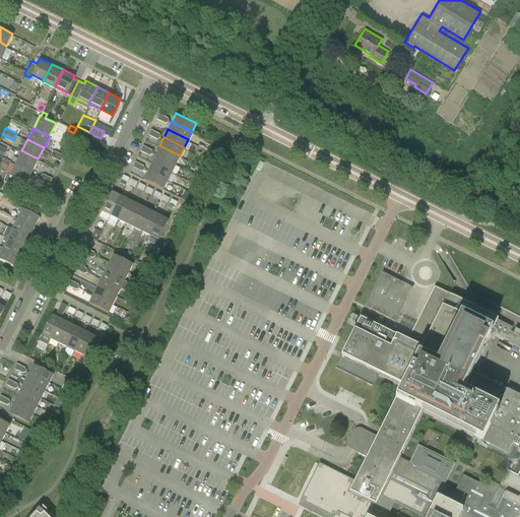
[(180,155),(159,145),(155,153),(156,153),(176,164),(180,155)]
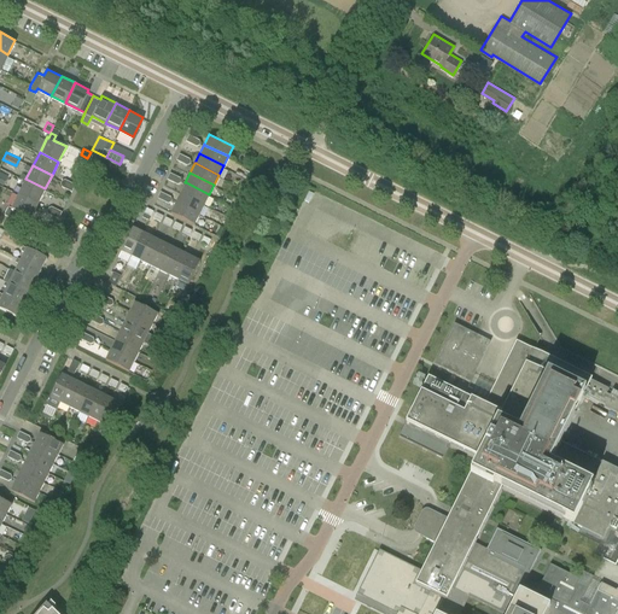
[(45,188),(25,179),(18,192),(38,202),(45,188)]
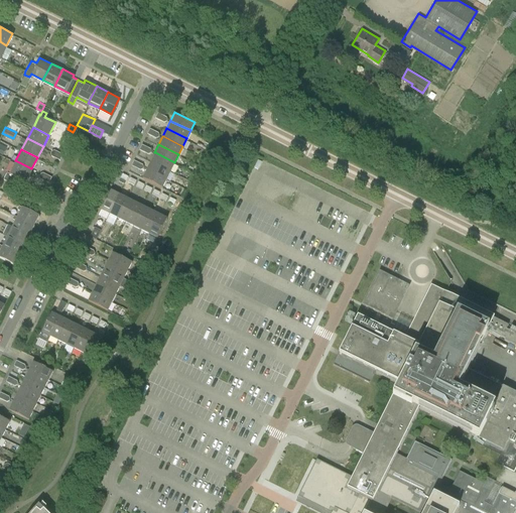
[(174,162),(155,152),(154,152),(150,160),(170,169),(174,162)]
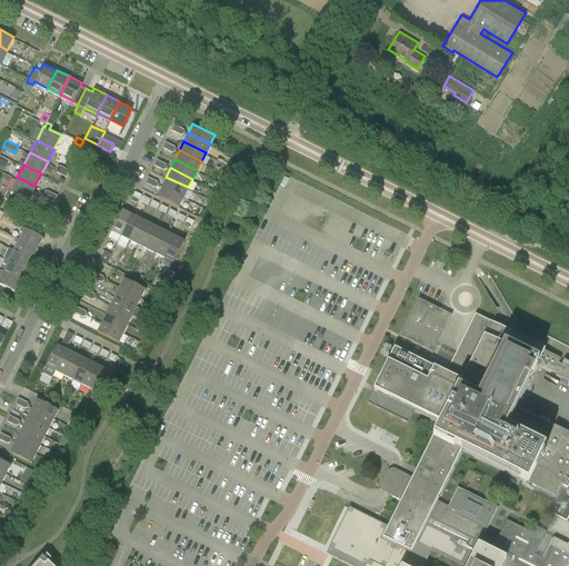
[(35,186),(17,177),(11,189),(8,187),(5,195),(18,202),(21,195),(28,198),(35,186)]
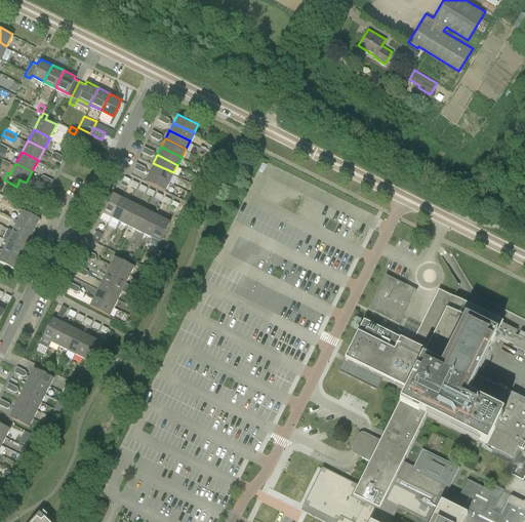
[(149,170),(150,171),(169,181),(173,172),(153,163),(149,170)]
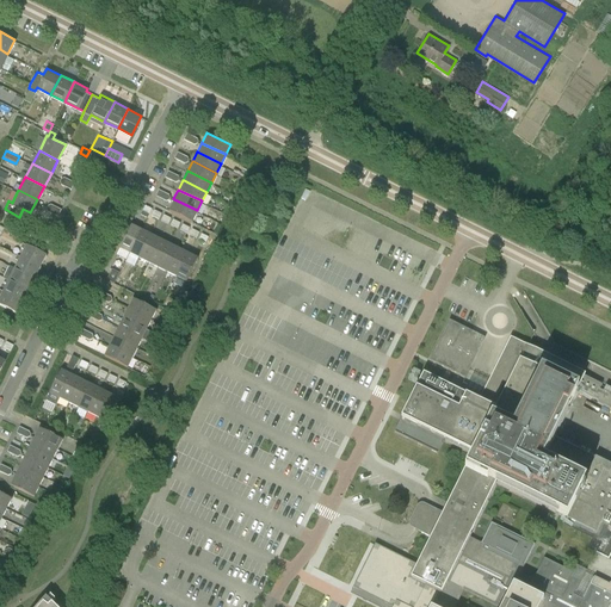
[(168,209),(192,220),(197,210),(174,199),(173,198),(168,209)]
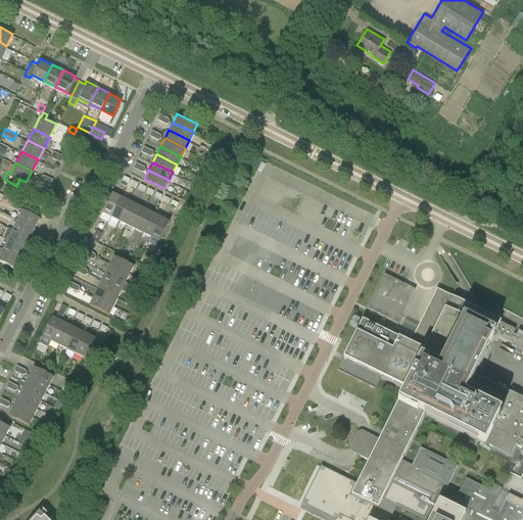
[(130,177),(124,174),(121,182),(126,184),(128,181),(130,177)]
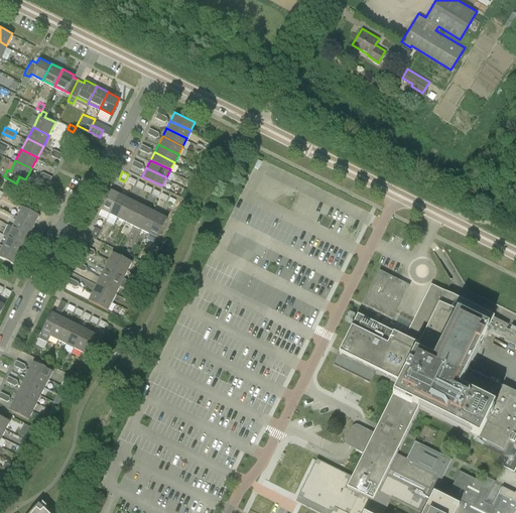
[(111,187),(101,208),(109,212),(119,193),(111,187)]
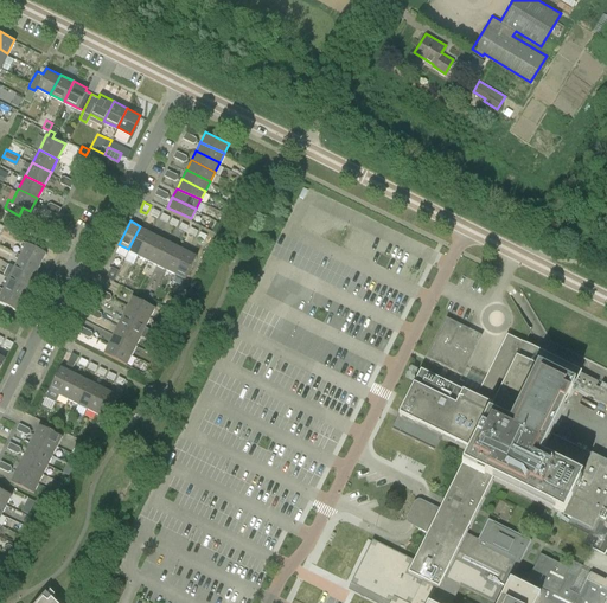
[(140,226),(128,249),(138,254),(149,230),(140,226)]
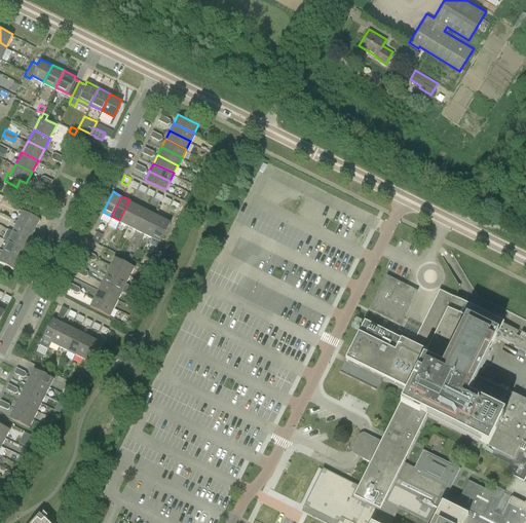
[(127,224),(138,203),(129,199),(119,220),(127,224)]
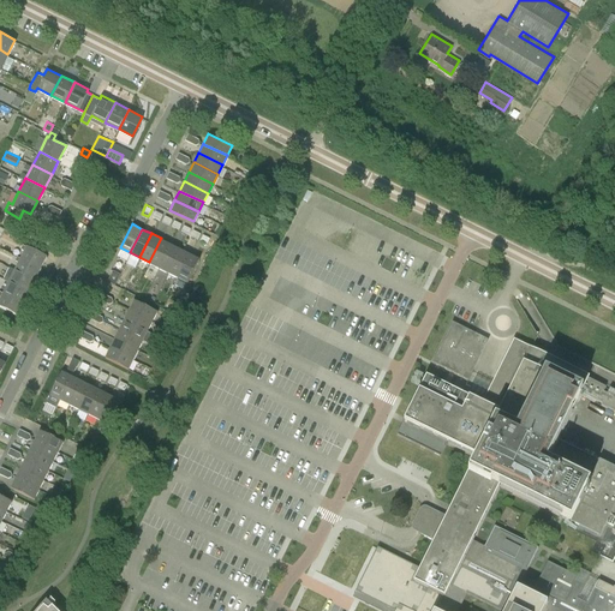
[(159,267),(171,243),(161,238),(149,262),(159,267)]
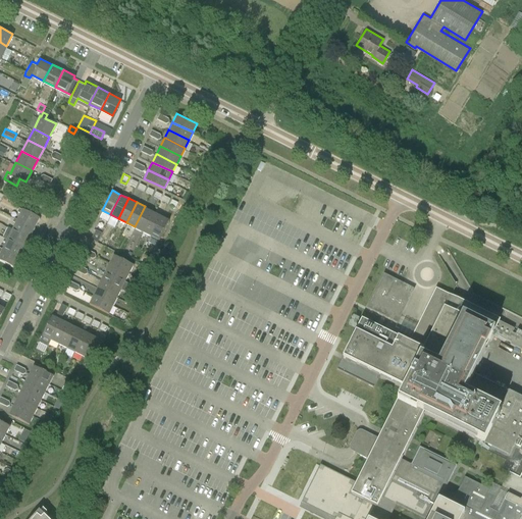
[(20,211),(17,217),(34,226),(39,215),(22,207),(19,206),(17,209),(20,211)]
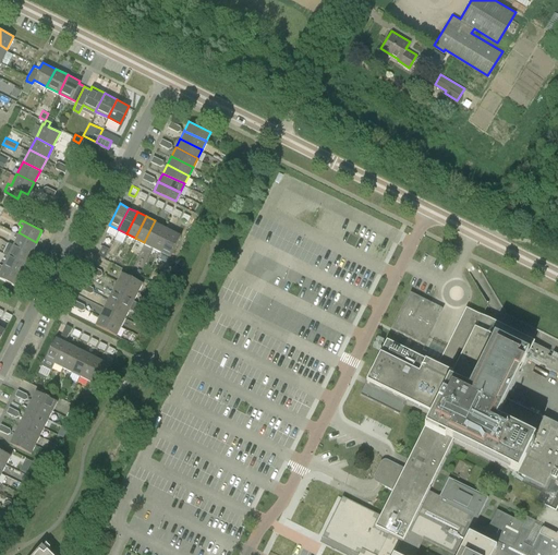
[(153,246),(162,225),(155,220),(144,242),(153,246)]
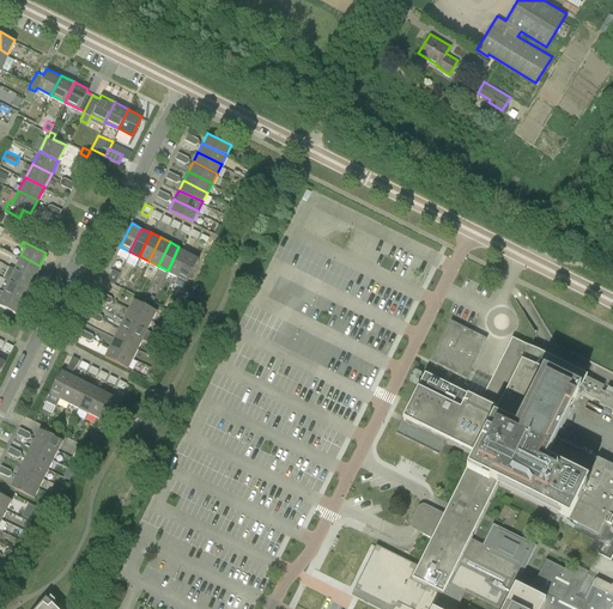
[(176,275),(188,251),(178,247),(168,270),(176,275)]
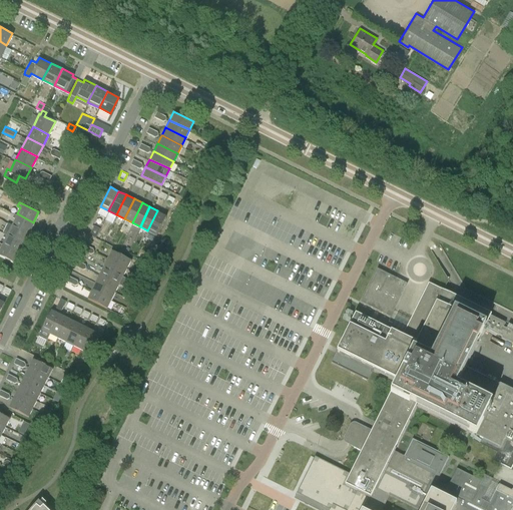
[(166,214),(157,210),(147,230),(145,235),(153,239),(156,234),(166,214)]
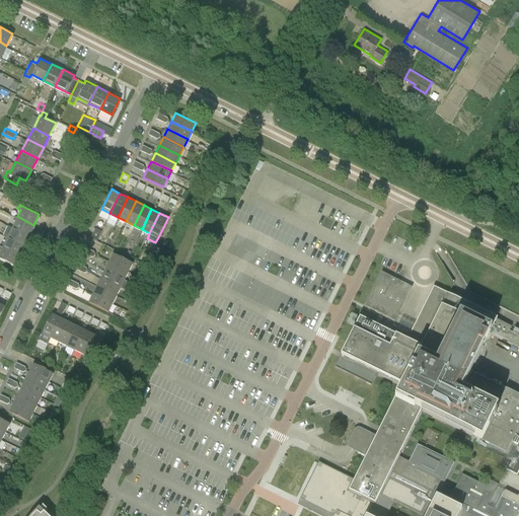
[(15,220),(12,226),(28,234),(33,225),(17,216),(14,215),(12,218),(15,220)]
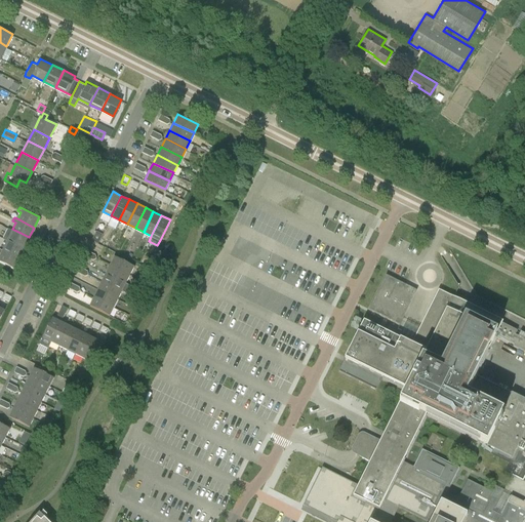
[(7,231),(4,237),(7,238),(24,247),(29,237),(12,229),(9,227),(7,231)]
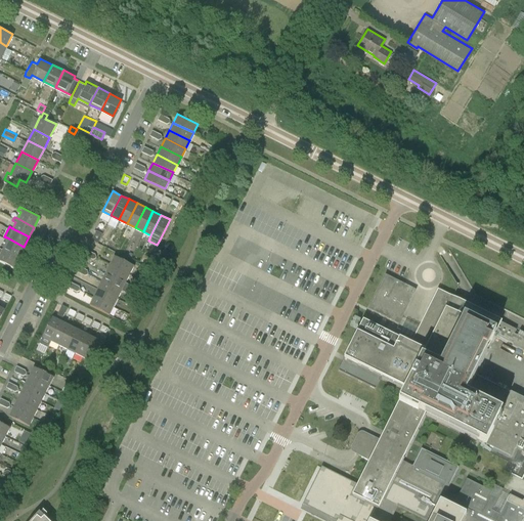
[(95,230),(91,237),(97,241),(98,239),(98,240),(101,231),(96,229),(96,230),(95,230)]
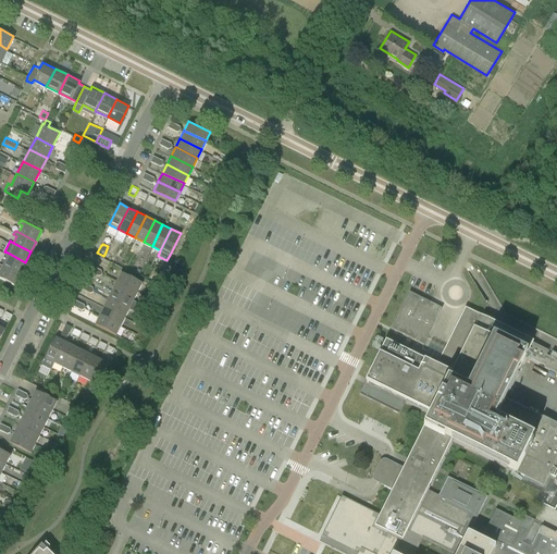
[(5,257),(2,263),(20,272),(25,262),(8,253),(4,251),(2,255),(5,257)]
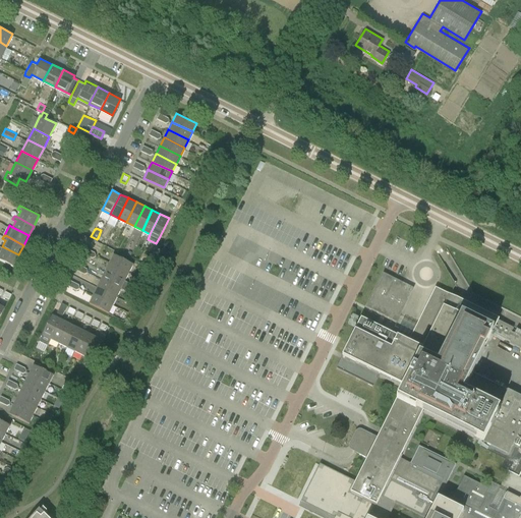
[(18,254),(2,246),(0,245),(0,249),(1,250),(0,250),(0,257),(14,265),(18,254)]
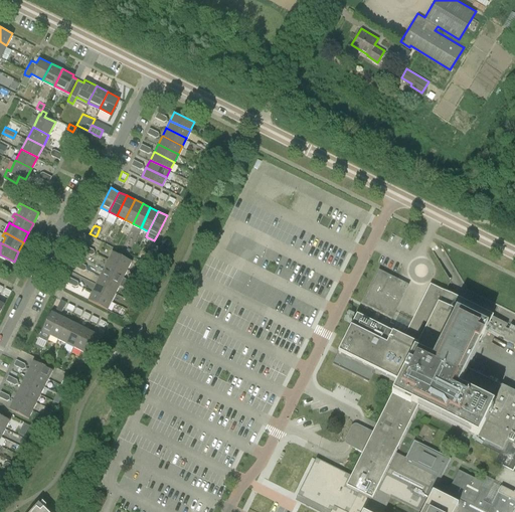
[(131,260),(112,249),(108,259),(127,268),(131,260)]
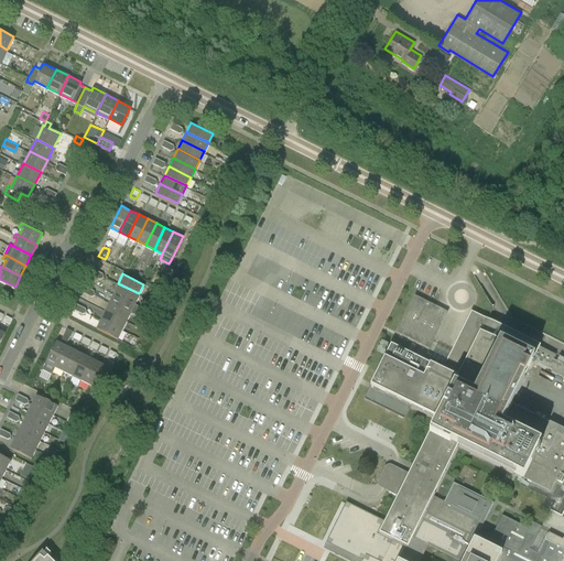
[(114,291),(134,302),(139,293),(118,283),(114,291)]
